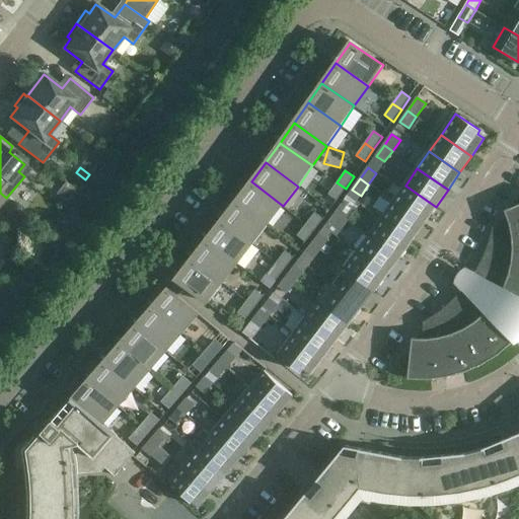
[(283,206),(251,181),(236,201),(268,225),(283,206)]
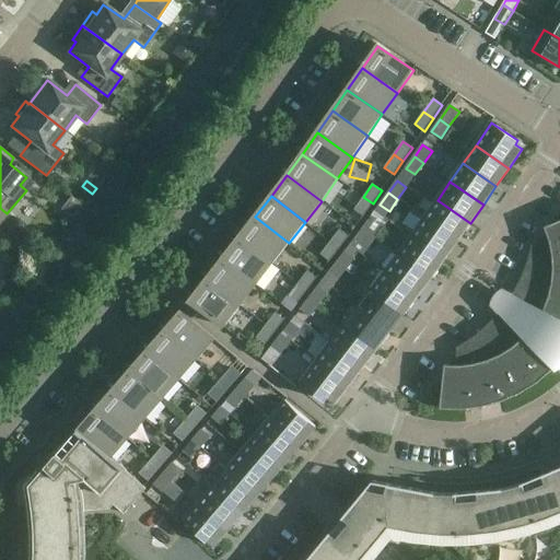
[(373,203),(363,197),(354,210),(363,217),(373,203)]
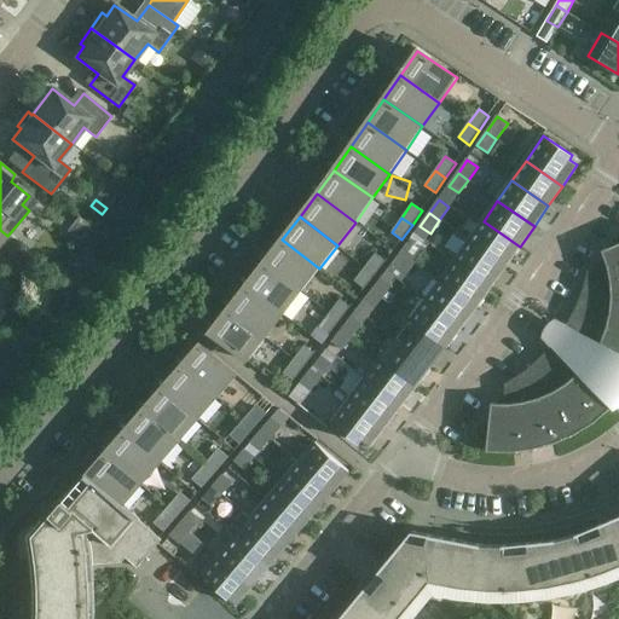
[(469,241),(505,266),(520,247),(484,221),(469,241)]
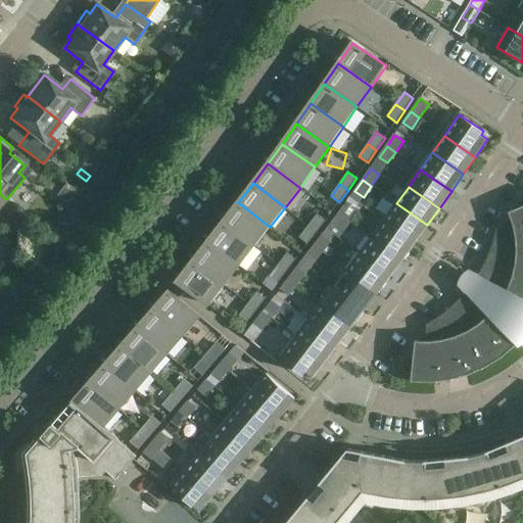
[(270,227),(238,202),(223,222),(254,246),(270,227)]
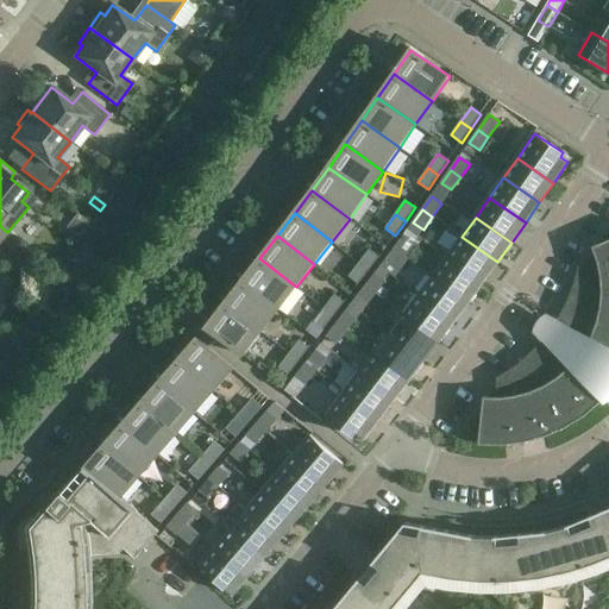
[(395,249),(405,256),(414,243),(405,236),(395,249)]
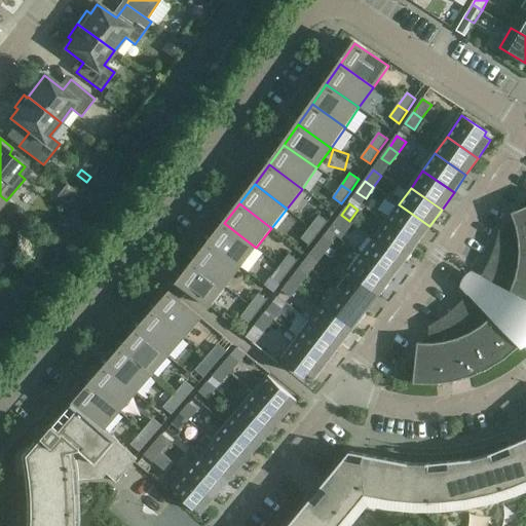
[(386,222),(417,243),(429,226),(399,204),(386,222)]
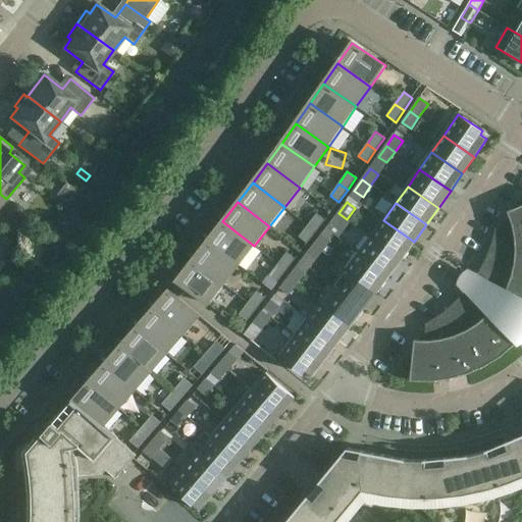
[(521,205),(508,212),(513,222),(497,227),(492,245),(486,260),(478,274),(474,279),(472,278),(471,278),(470,279),(469,279),(468,280),(467,281),(467,282),(467,283),(467,285),(468,286),(469,288),(465,293),(454,305),(441,315),(426,324),(434,338),(415,341),(411,381),(431,381),(451,379),(468,374),(485,367),(502,357),(518,344),(521,338),(521,205)]
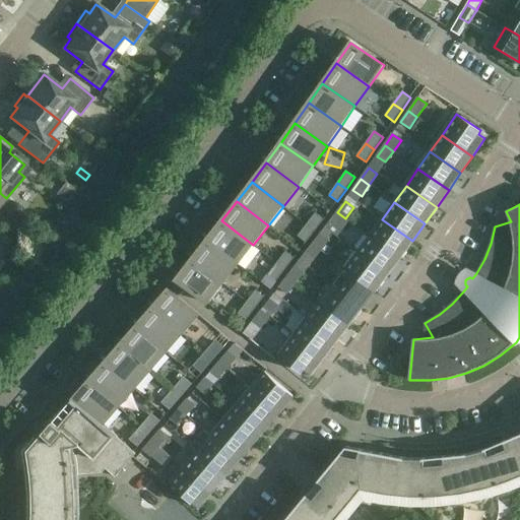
[(345,218),(337,212),(329,222),(337,229),(345,218)]
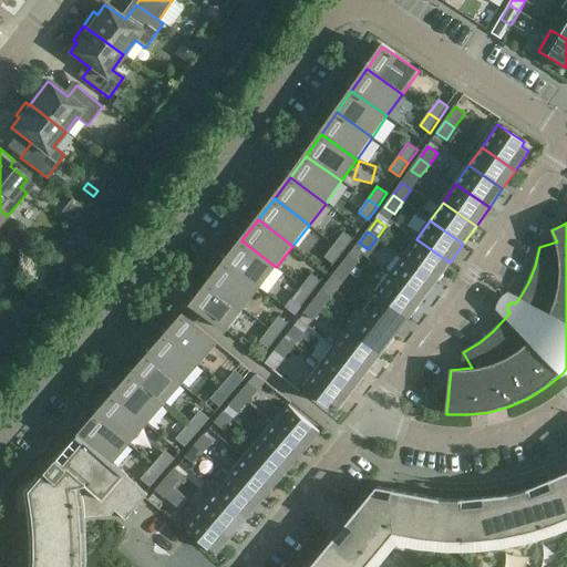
[(334,245),(343,253),(353,239),(344,233),(334,245)]
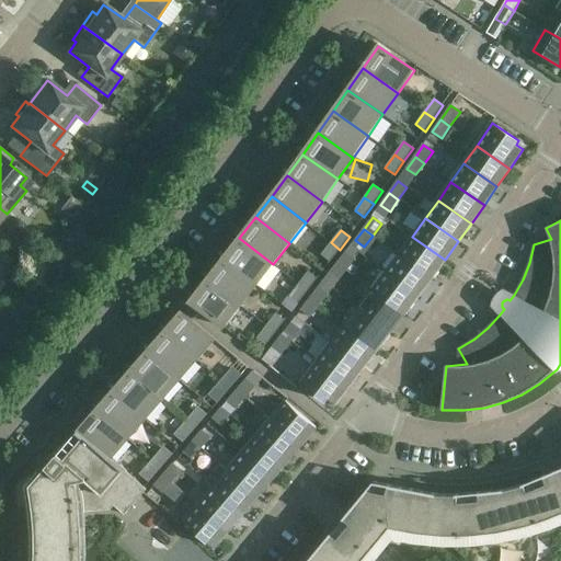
[(400,255),(432,278),(445,260),(412,237),(400,255)]
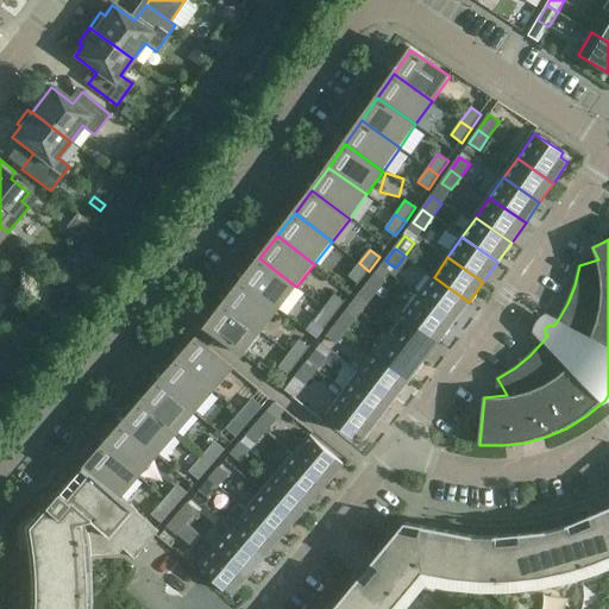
[(296,287),(259,258),(243,281),(280,309),(296,287)]
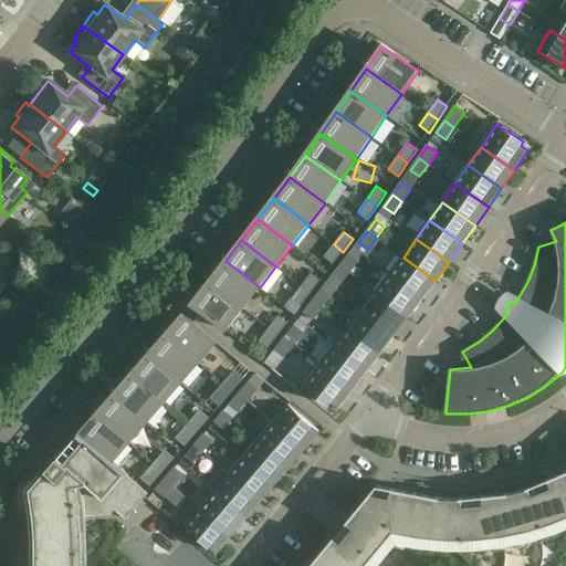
[(343,252),(334,244),(324,258),(333,264),(343,252)]
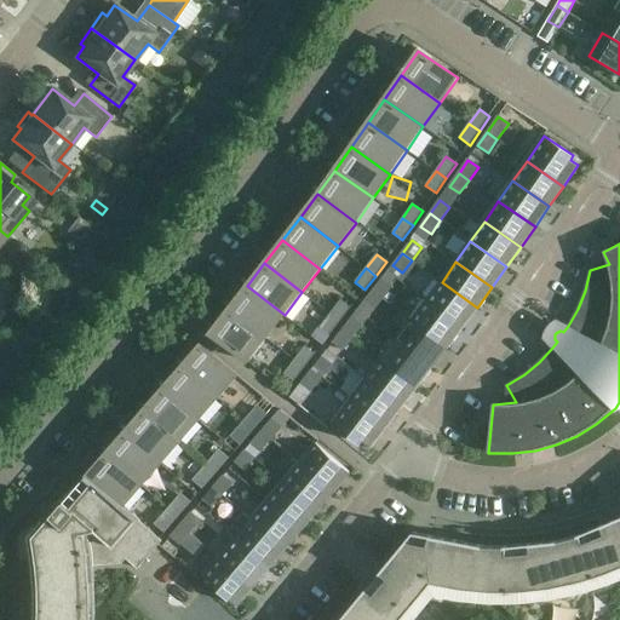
[(373,291),(383,299),(392,286),(383,279),(373,291)]
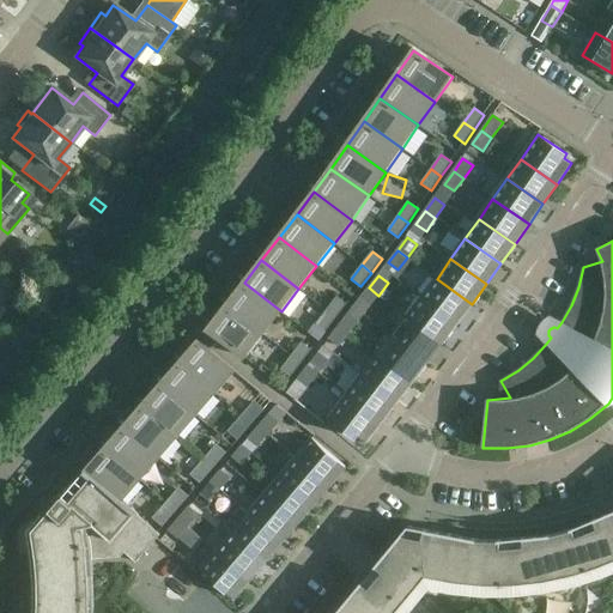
[(422,298),(456,325),(472,304),(437,279),(422,298)]
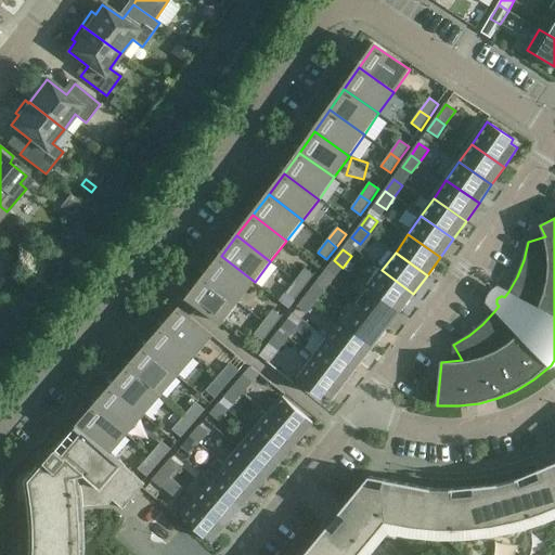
[(255,282),(221,256),(205,276),(239,302),(255,282)]
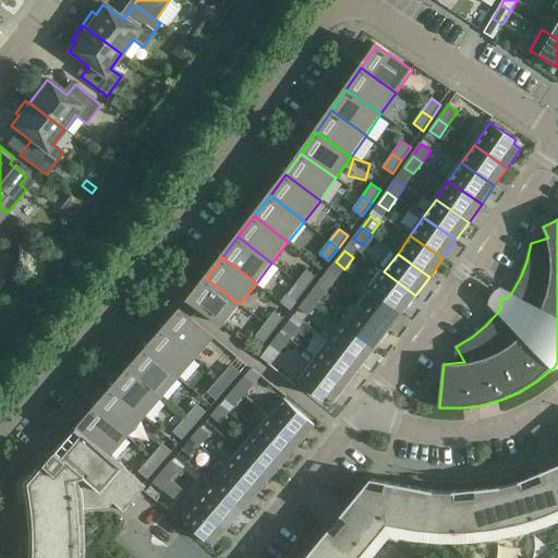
[(344,269),(336,262),(326,274),(335,280),(344,269)]
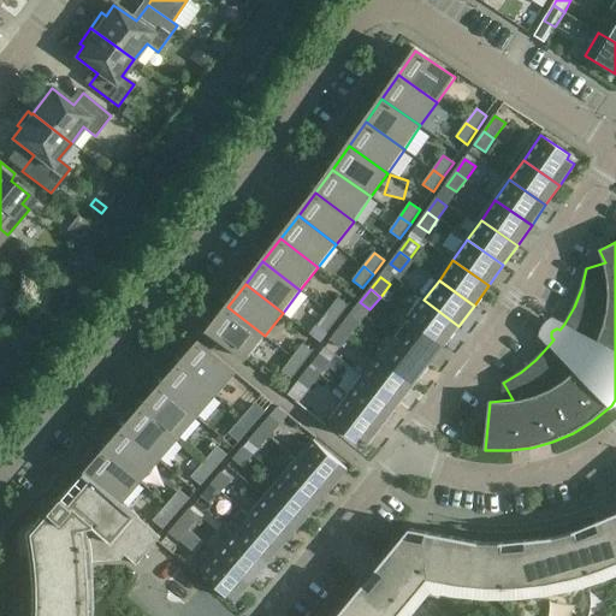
[(327,312),(338,320),(349,306),(338,298),(327,312)]
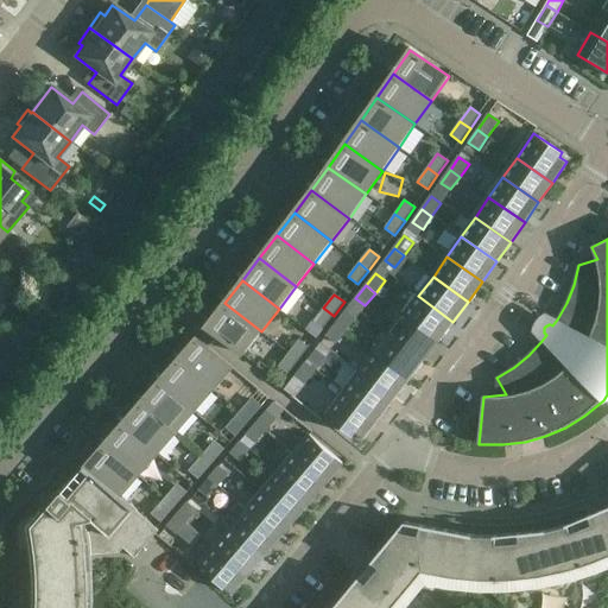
[(404,315),(438,341),(453,322),(418,296),(404,315)]
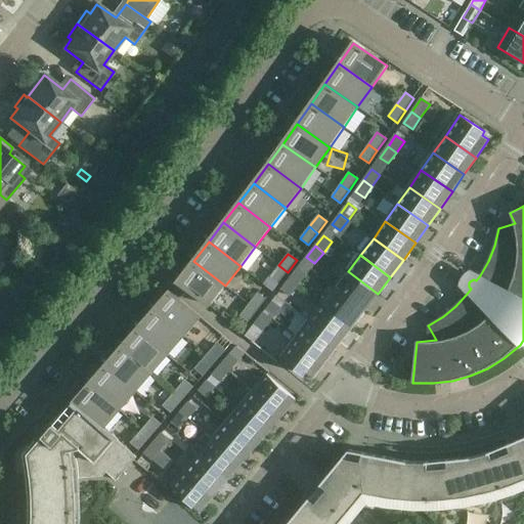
[(225,286),(193,261),(178,281),(210,306),(225,286)]
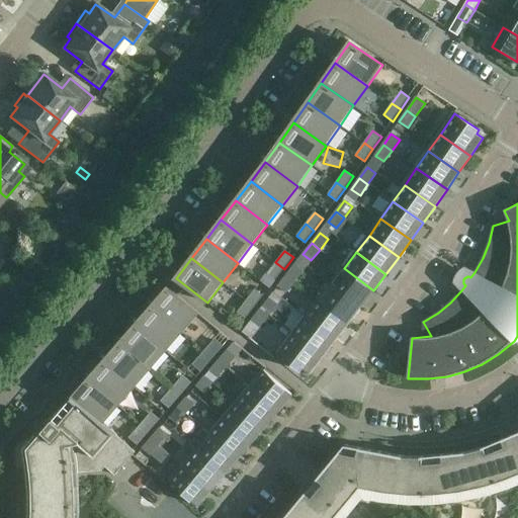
[(284,269),(275,262),(267,274),(275,280),(284,269)]
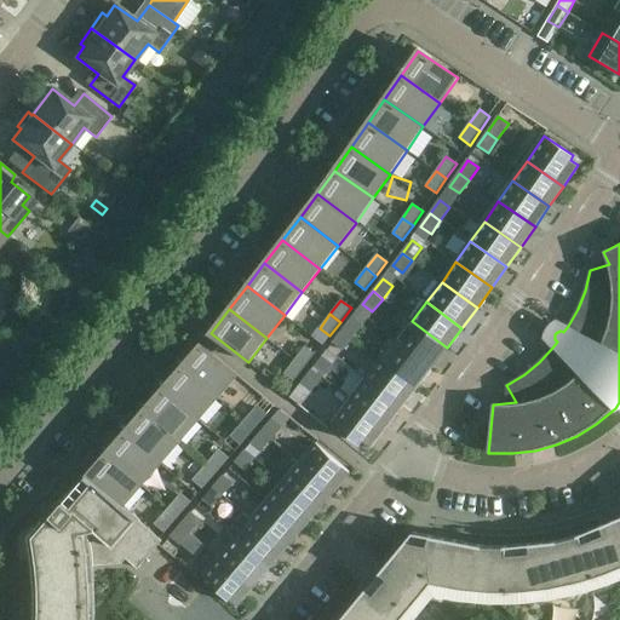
[(343,331),(352,338),(362,325),(352,317),(343,331)]
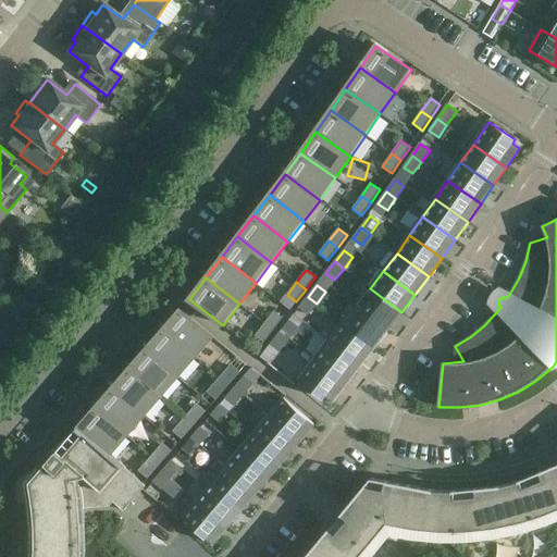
[(356,306),(387,331),(401,312),(370,288),(356,306)]
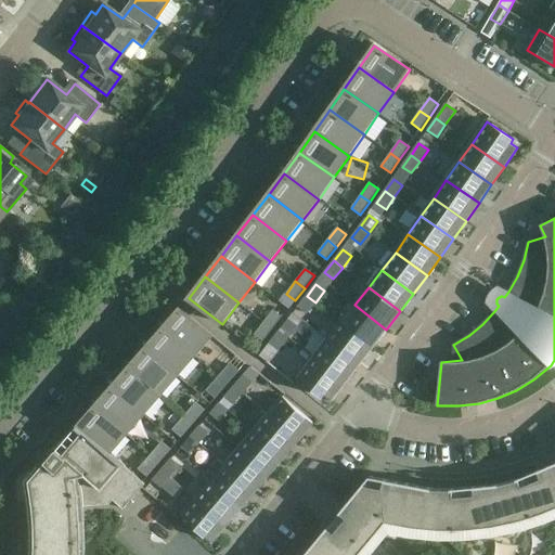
[(315,302),(307,296),(297,307),(306,313),(315,302)]
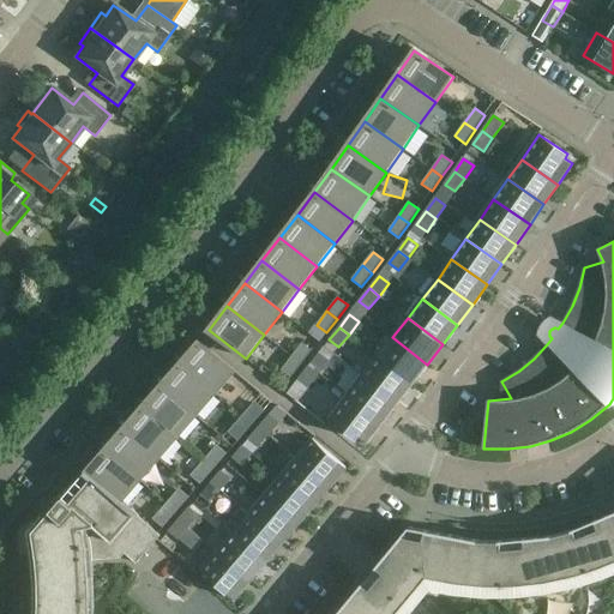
[(378,356),(413,384),(427,365),(392,337),(378,356)]
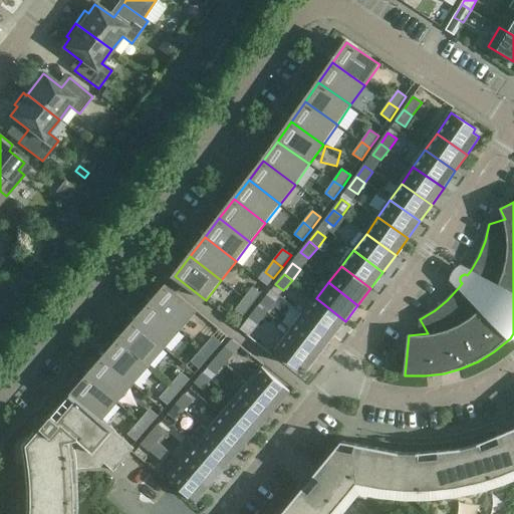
[(151,304),(180,330),(197,311),(167,285),(151,304)]
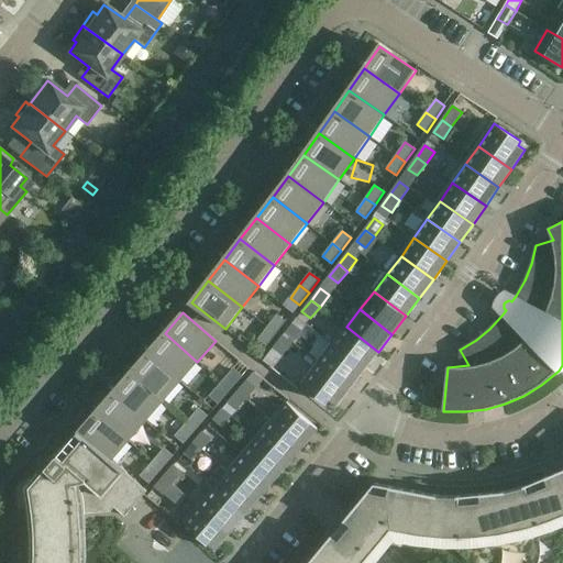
[(267,327),(277,334),(286,321),(277,315),(267,327)]
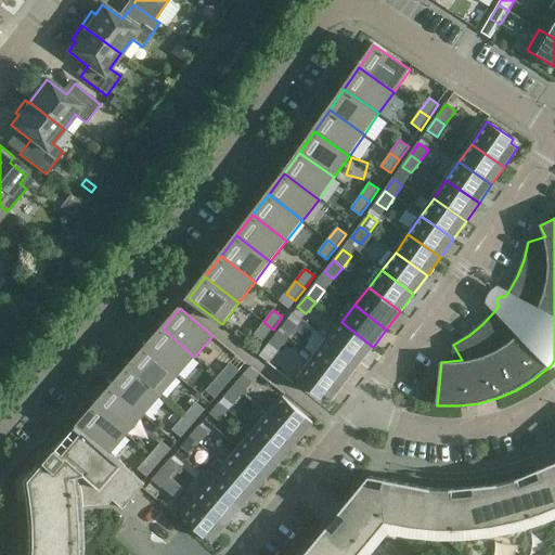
[(280,331),(288,337),(297,326),(288,319),(280,331)]
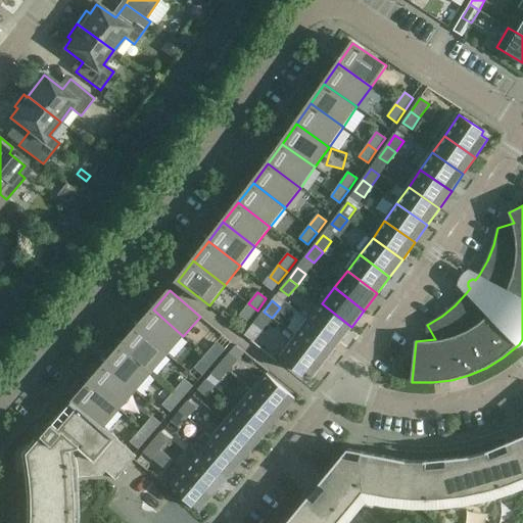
[(257,311),(248,303),(239,316),(248,322),(257,311)]
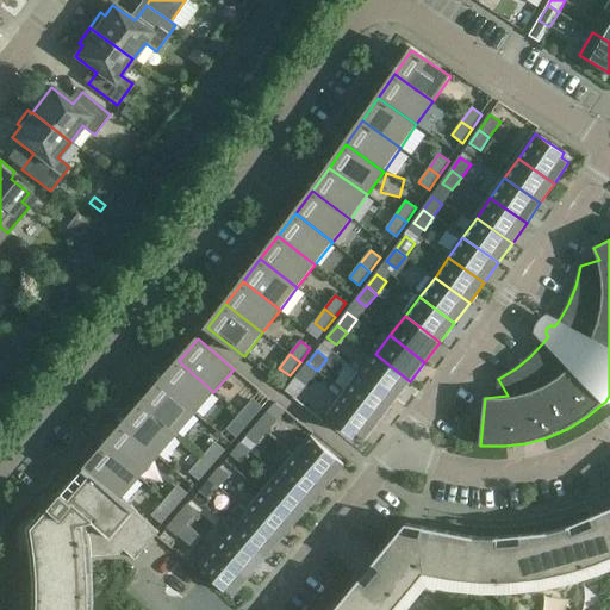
[(360,374),(396,400),(410,381),(375,354),(360,374)]
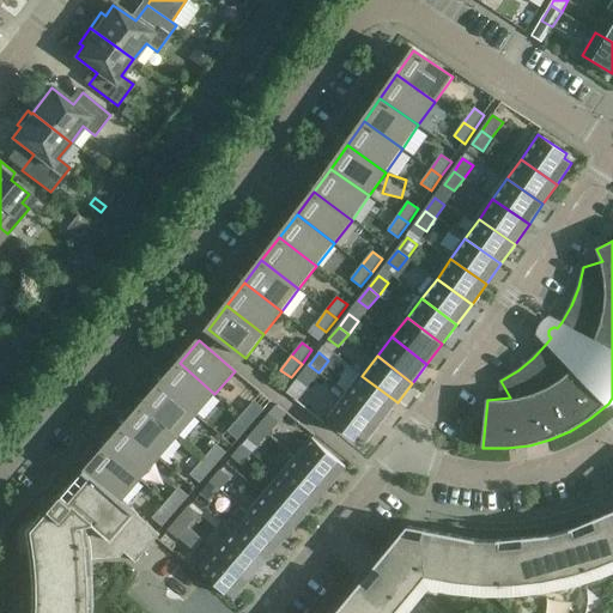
[(214,394),(180,363),(161,384),(196,416),(214,394)]
